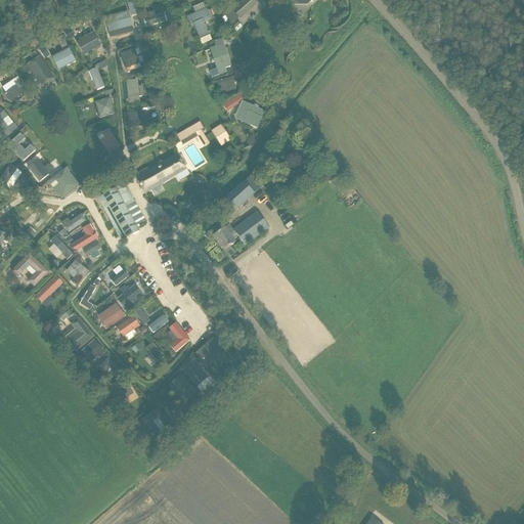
[(251,0),(243,0),(230,11),(237,18),(254,3),(251,0)]
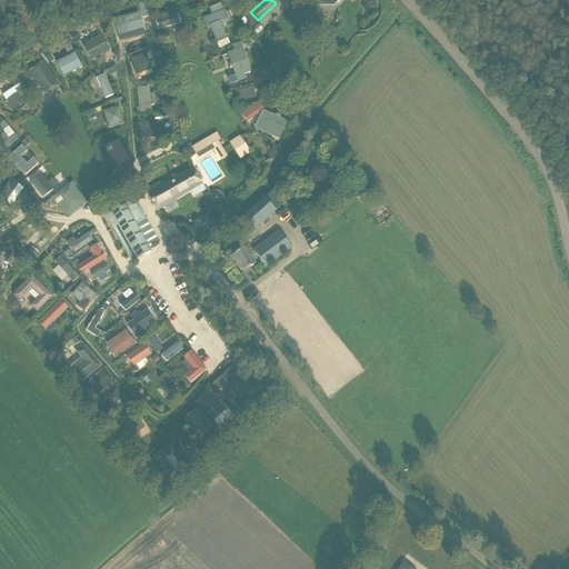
[(146,1),(139,3),(142,18),(149,16),(146,1)]
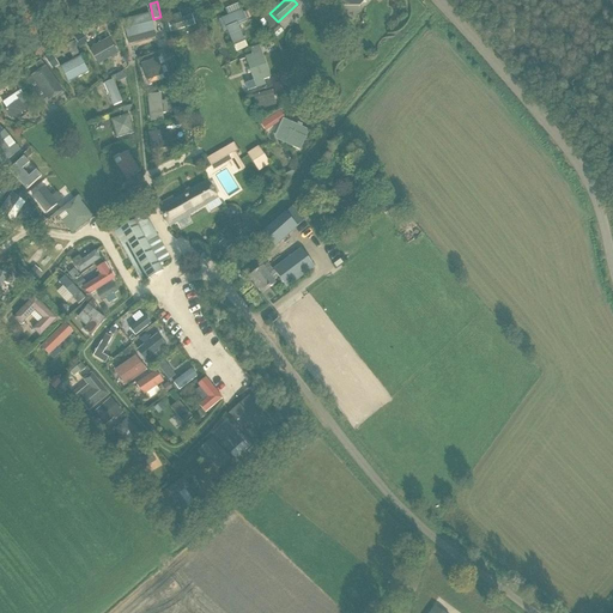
[(168,11),(170,30),(193,26),(190,8),(168,11)]
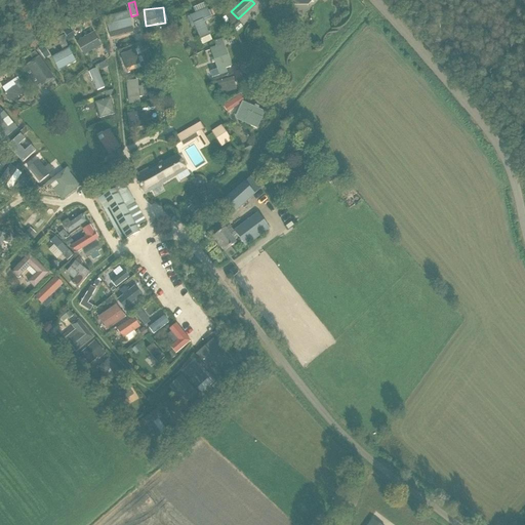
[(195,12),(189,15),(199,38),(202,44),(212,40),(209,34),(204,22),(211,17),(211,16),(208,10),(207,7),(206,8),(195,12)]
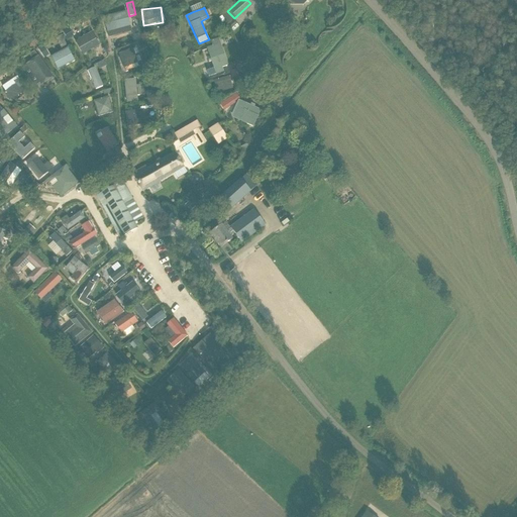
[(125,11),(103,17),(108,37),(131,31),(125,11)]
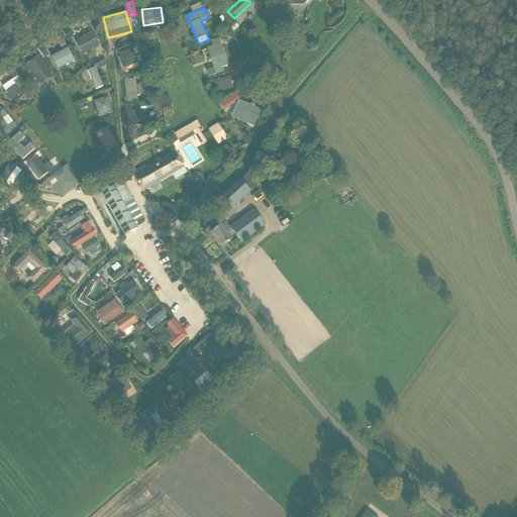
[(96,12),(88,13),(89,21),(97,20),(96,12)]
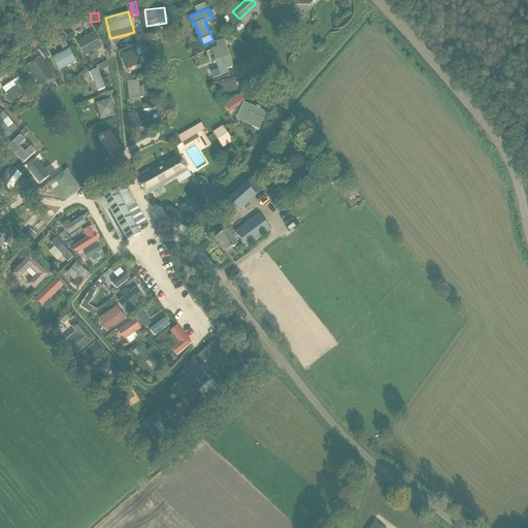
[(101,47),(93,34),(76,43),(84,57),(101,47)]
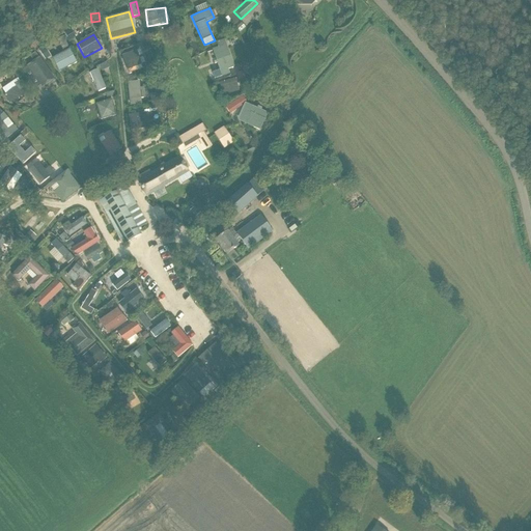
[(233,67),(223,38),(216,42),(218,46),(212,48),(222,77),(229,74),(228,68),(233,67)]
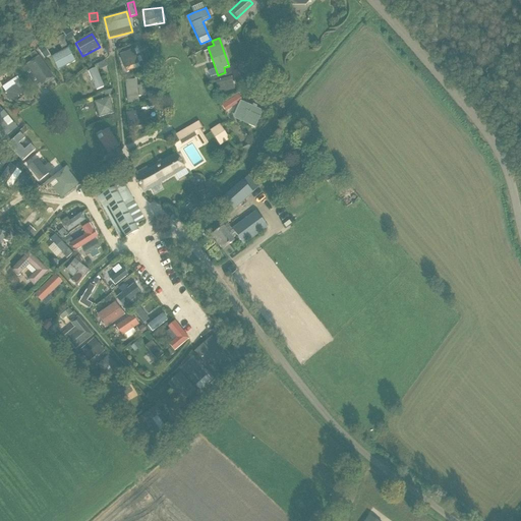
[(146,41),(139,43),(141,50),(148,48),(146,41)]
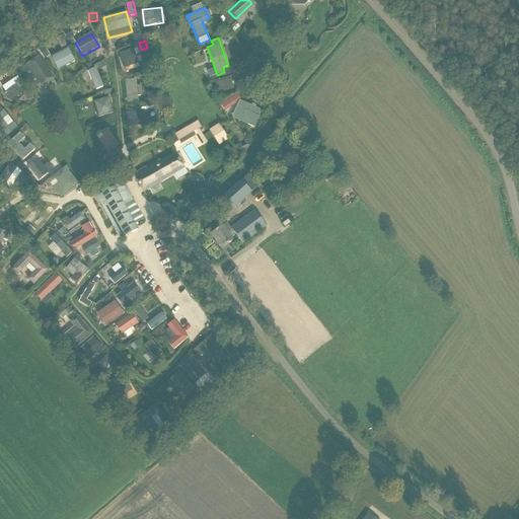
[(134,48),(119,54),(124,68),(125,67),(126,69),(132,68),(131,65),(139,63),(134,48)]
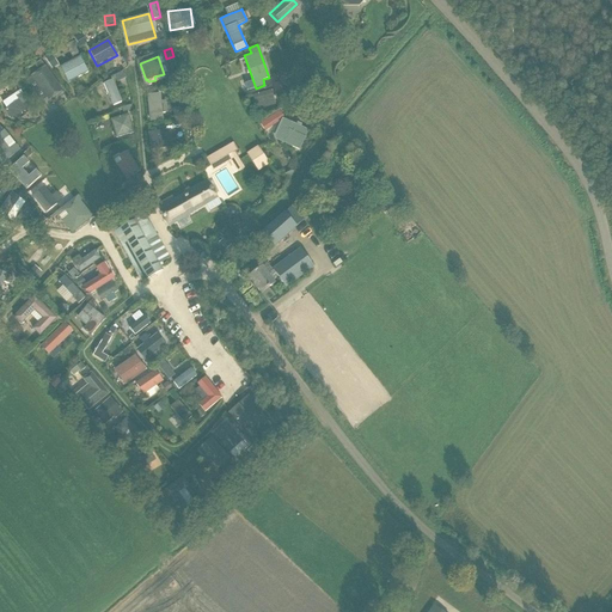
[(67,84),(87,73),(80,57),(59,68),(67,84)]
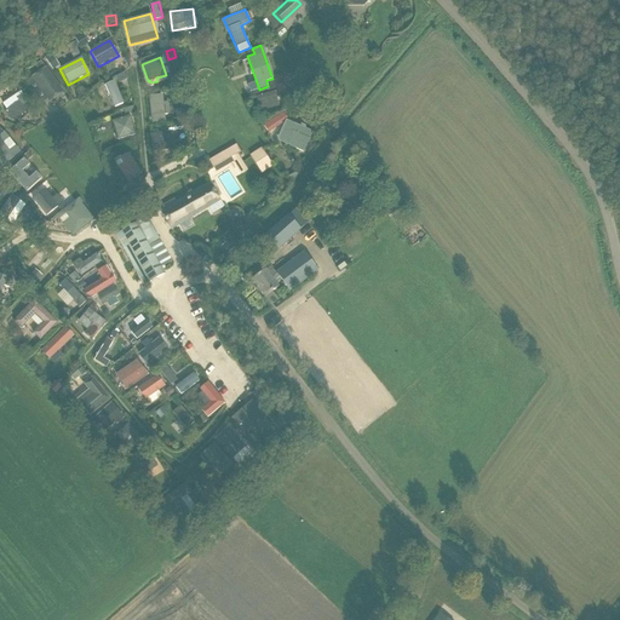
[(63,91),(46,65),(45,67),(41,61),(35,64),(39,70),(30,76),(49,101),(63,91)]
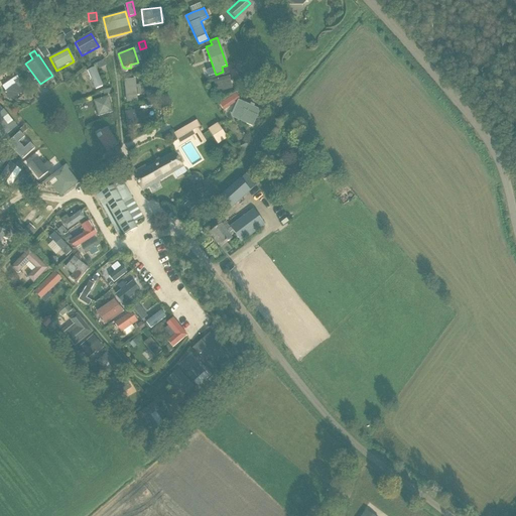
[(20,60),(15,63),(19,69),(24,65),(20,60)]
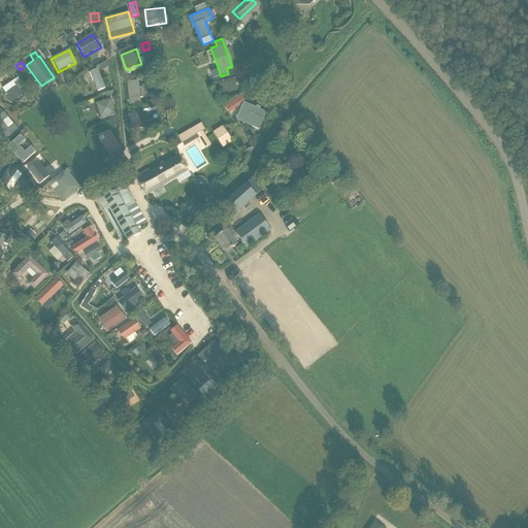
[(99,66),(101,70),(108,67),(105,62),(99,66)]
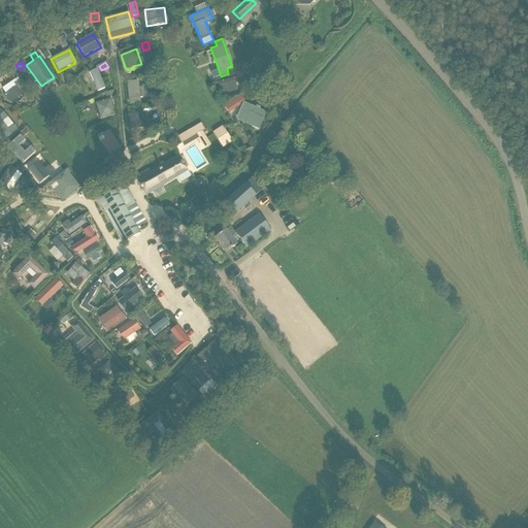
[(12,66),(7,69),(11,76),(17,73),(12,66)]
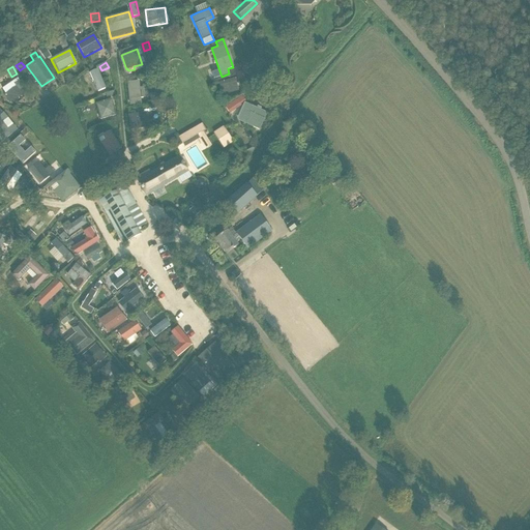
[(97,68),(89,71),(96,92),(105,89),(97,68)]
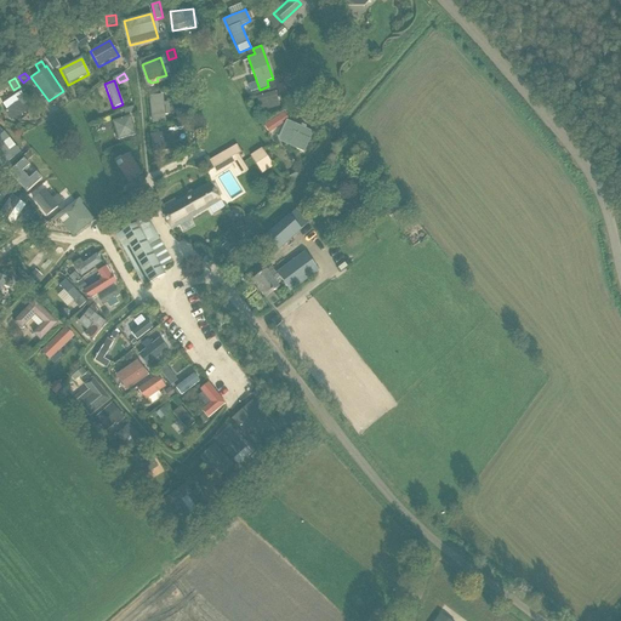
[(279,84),(275,85),(278,92),(281,91),(292,89),(290,81),(286,81),(279,84)]
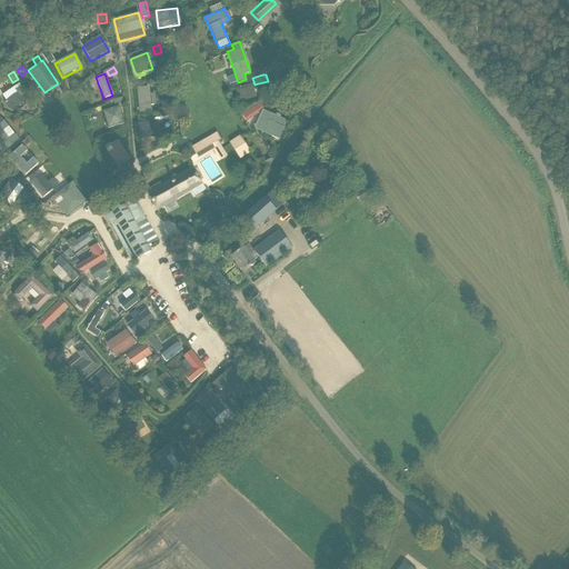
[(256,98),(252,85),(235,90),(239,103),(256,98)]
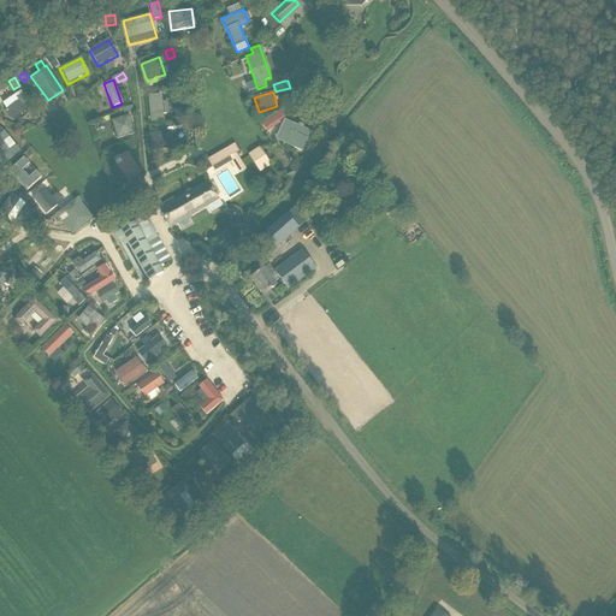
[(18,101),(5,110),(11,119),(35,105),(28,95),(24,93),(16,98),(18,101)]
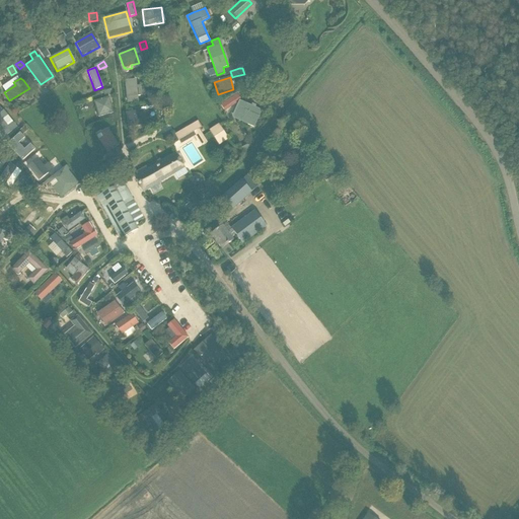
[(142,95),(141,85),(137,85),(136,78),(125,80),(127,102),(138,101),(138,95),(142,95)]
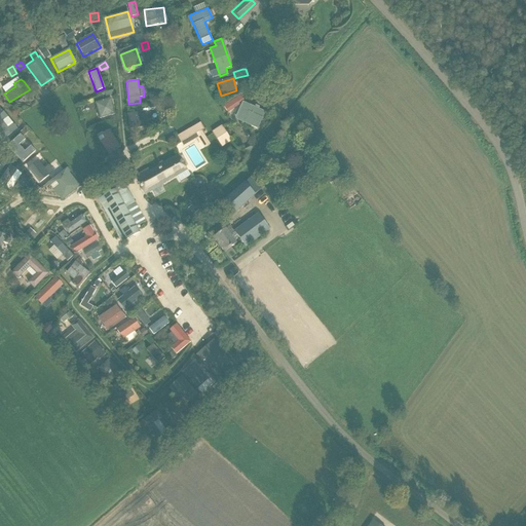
[(240,94),(225,104),(229,110),(245,101),(240,94)]
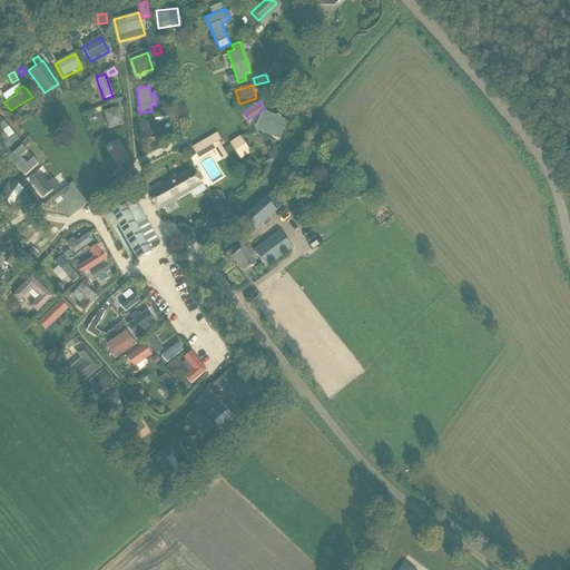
[(125,123),(119,106),(102,111),(108,128),(125,123)]
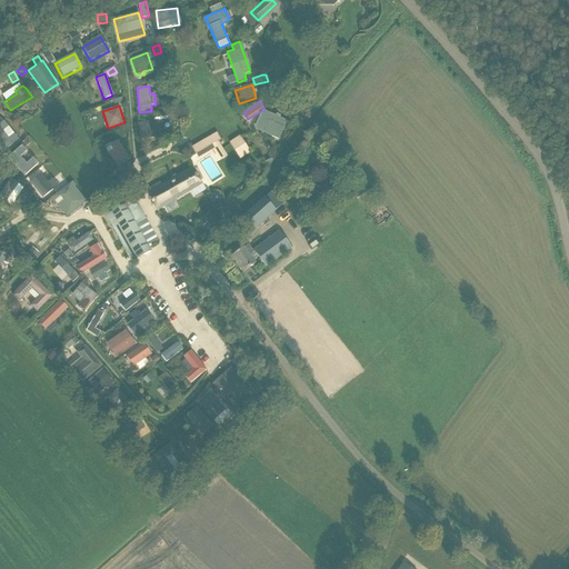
[(278,139),(287,120),(262,110),(255,128),(278,139)]
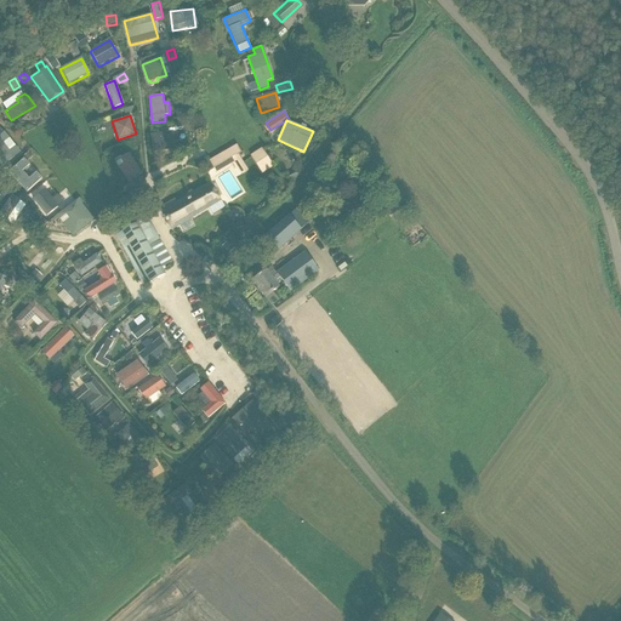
[(0,166),(21,151),(4,131),(0,134),(0,166)]
